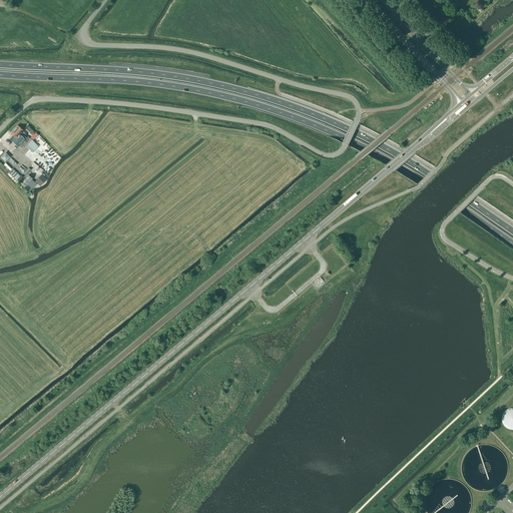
[(26,138),(21,133),(23,131),(18,126),(11,134),(13,136),(9,140),(18,147),(19,146),(22,148),(25,145),(33,153),(38,146),(30,138),(30,139),(27,136),(26,138)]
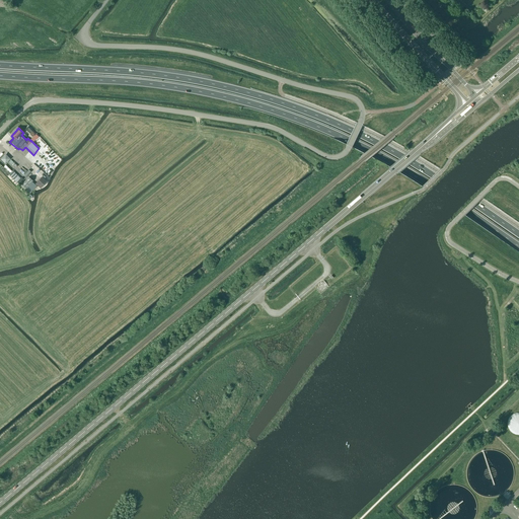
[(5,164),(10,159),(5,154),(0,159),(5,164)]
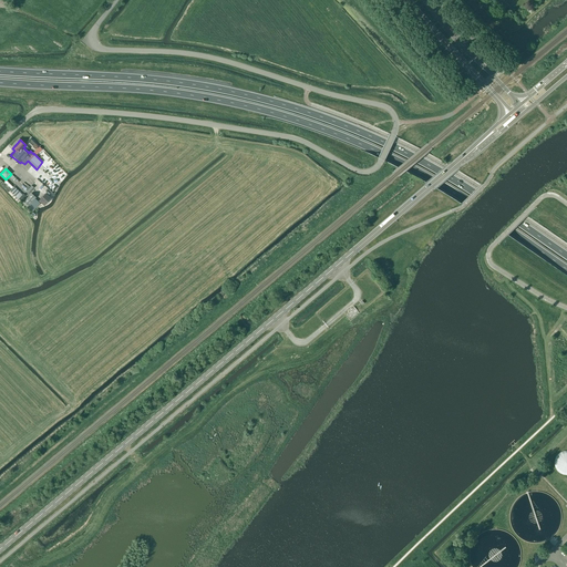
[(41,176),(38,178),(44,186),(47,184),(41,176)]
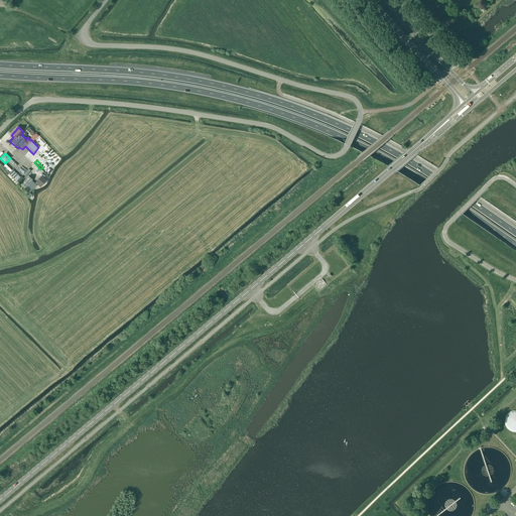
[(9,173),(17,181),(21,176),(13,169),(9,173)]
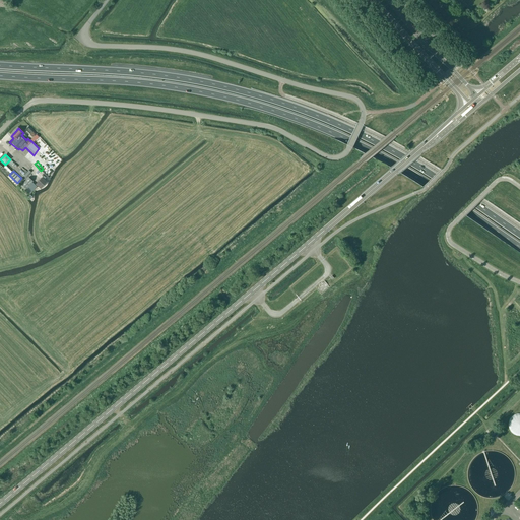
[(29,195),(37,187),(33,183),(34,182),(28,177),(21,185),(25,189),(24,191),(29,195)]
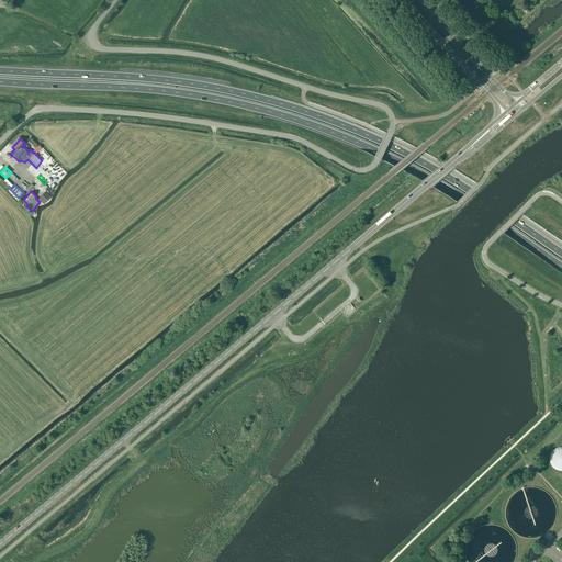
[(46,191),(38,199),(45,204),(52,197),(46,191)]
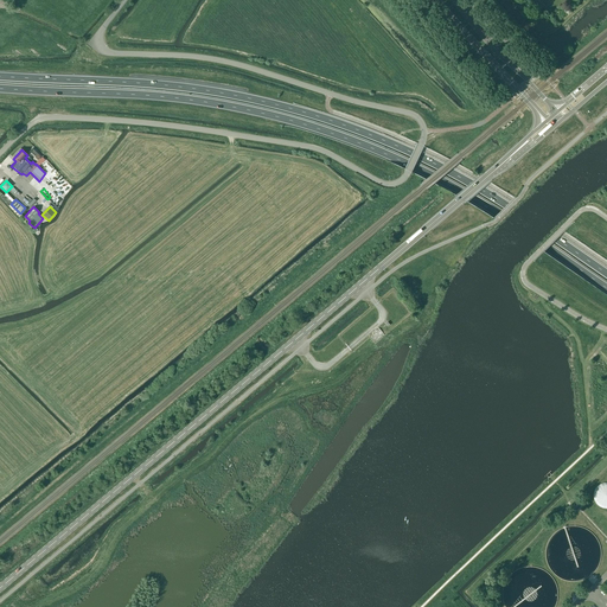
[(606,510),(606,480),(590,493),(606,511),(606,510)]
